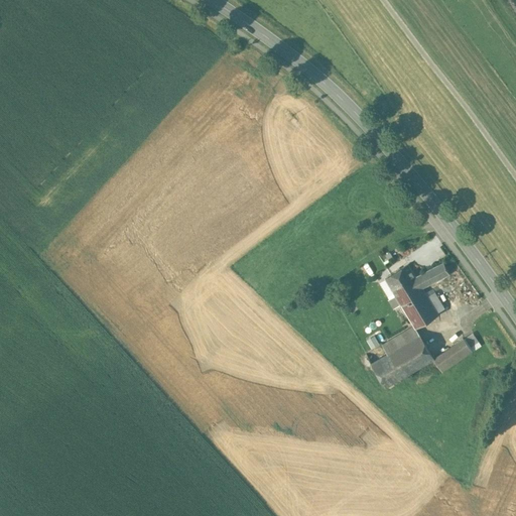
[(443,262),(416,277),(418,281),(422,287),(449,273),(443,262)]
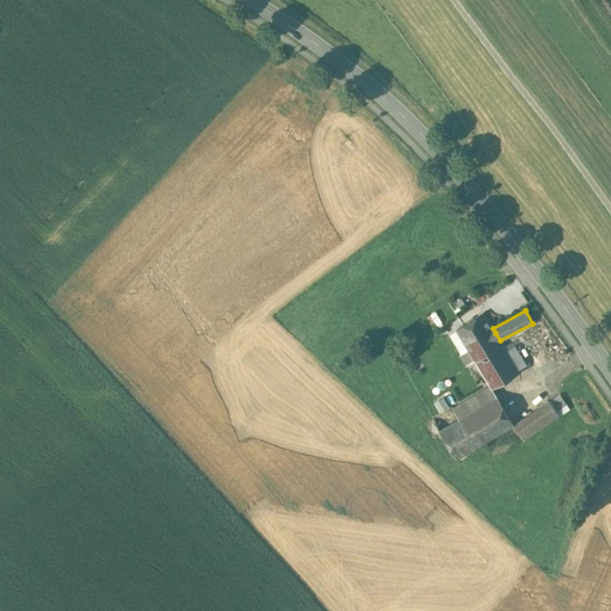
[(483,313),(456,329),(468,350),(495,333),(493,328),(483,313)]
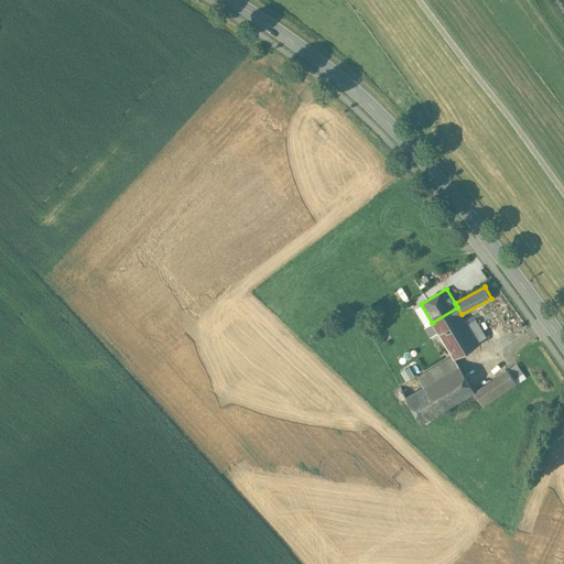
[(457,307),(432,323),(454,358),(479,344),(462,314),(457,307)]
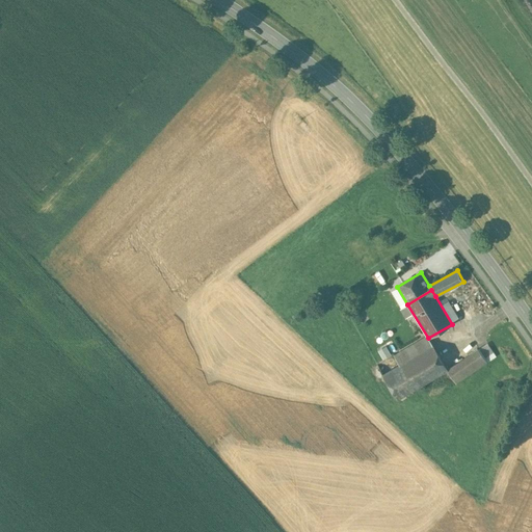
[(383,360),(392,354),(387,345),(378,349),(383,360)]
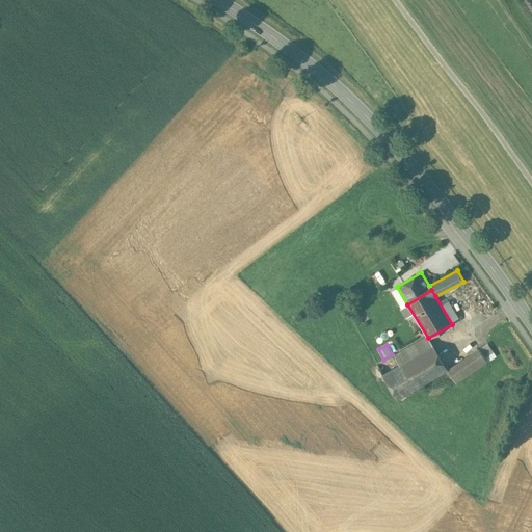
[(433,345),(382,374),(398,399),(447,370),(448,370),(433,345)]
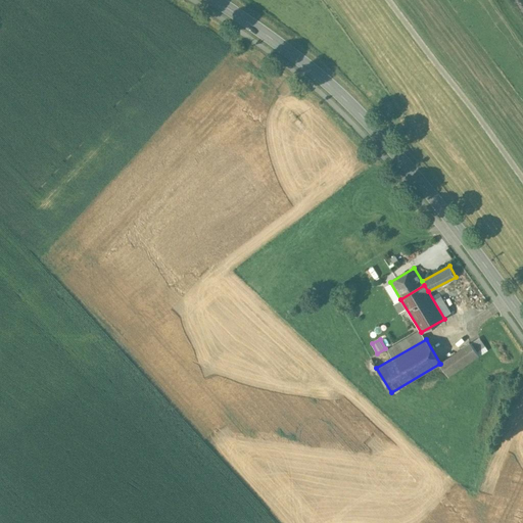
[(470,343),(447,359),(456,371),(479,355),(470,343)]
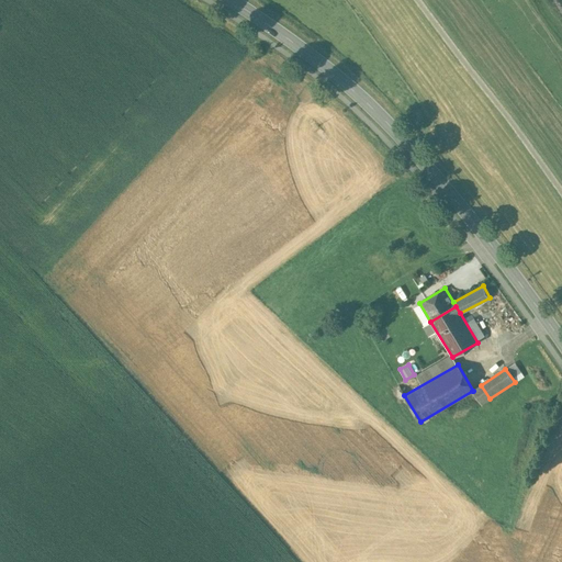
[(490,398),(481,385),(473,391),(472,391),(482,404),(490,398)]
